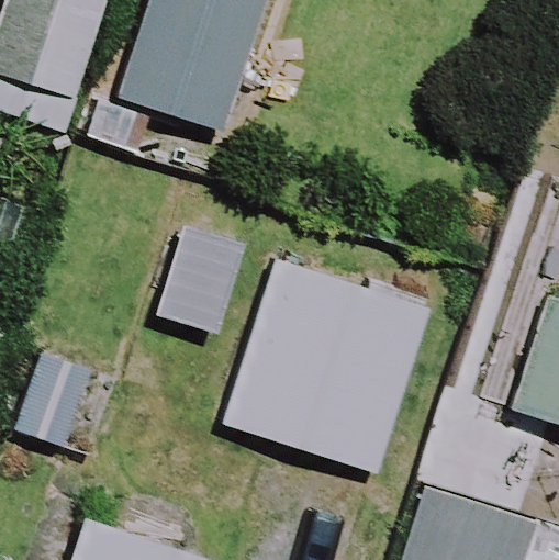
[(148,0),(116,93),(216,129),(260,0),(148,0)]
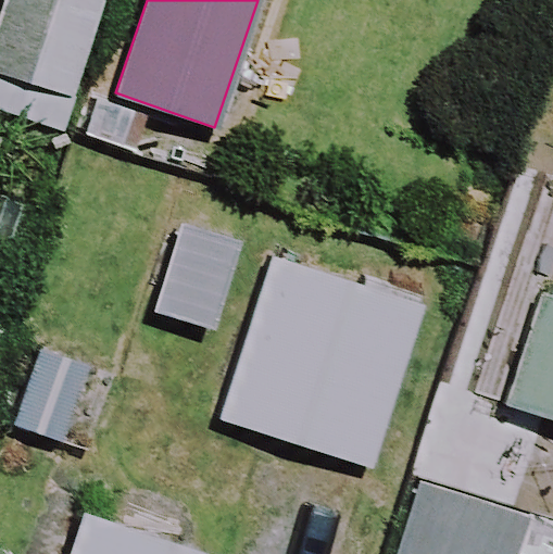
[(425,304),(278,252),(220,417),(366,469),(425,304)]
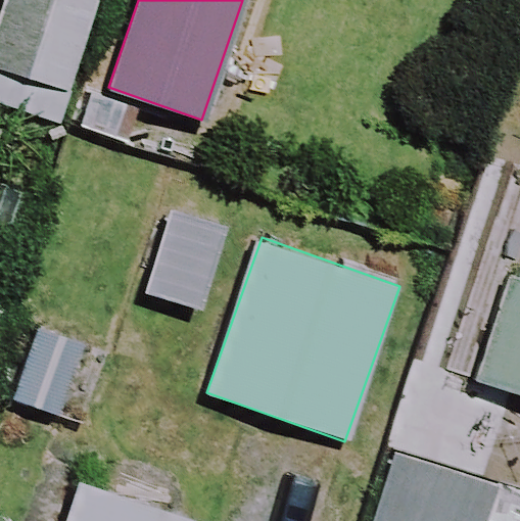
[(519,275),(516,274),(476,382),(519,397),(519,275)]
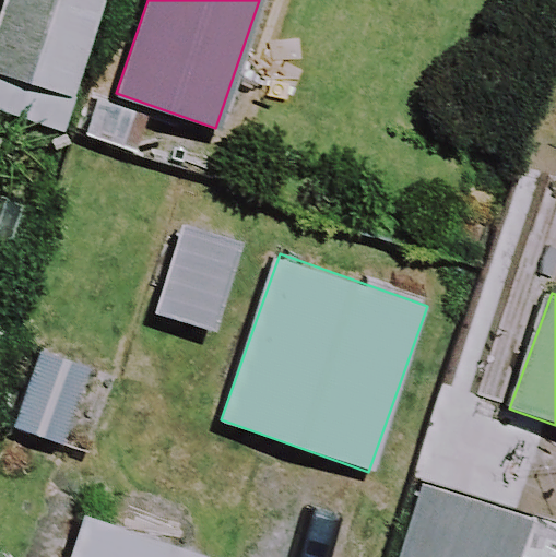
[(109,386),(28,355),(1,430),(82,460),(109,386)]
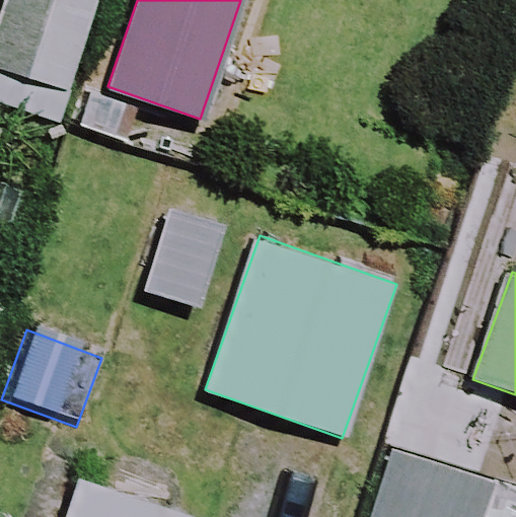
[(515,484),(392,445),(369,516),(515,516),(515,484)]
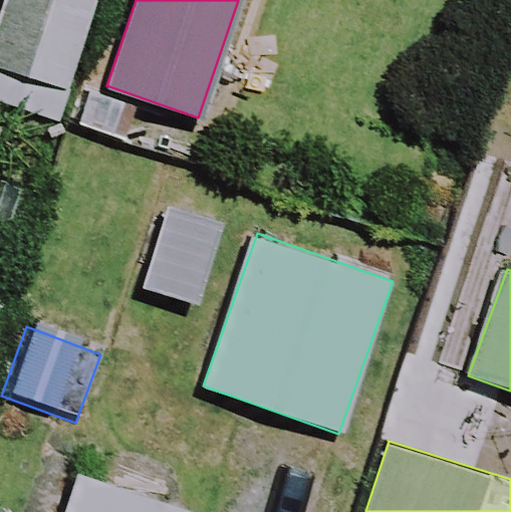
[(178,511),(76,477),(63,511),(178,511)]
